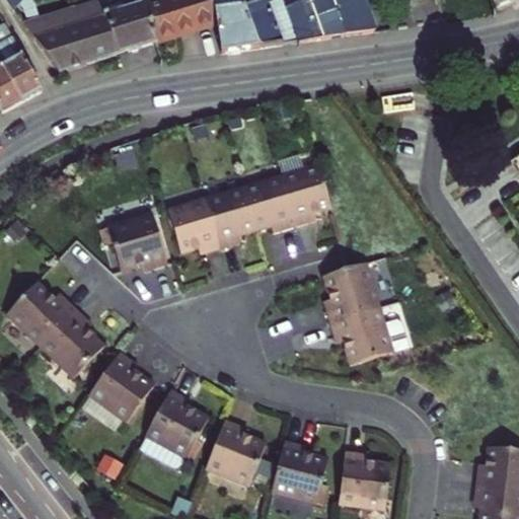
[(23,0),(18,6),(63,68),(161,41),(150,0),(147,0),(137,3),(136,0),(86,0),(53,9),(45,0),(23,0)]
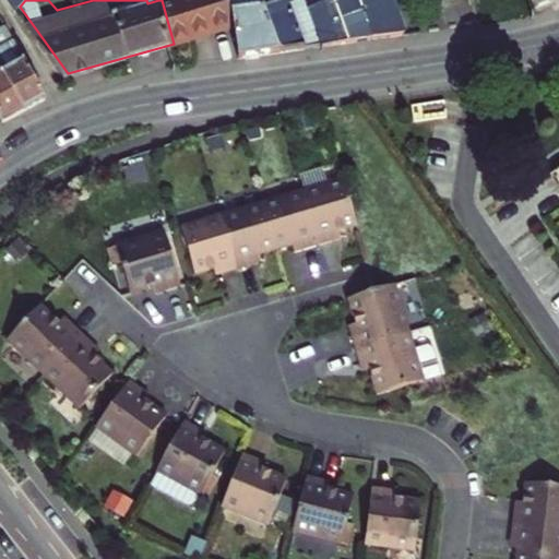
[(162,0),(174,44),(238,24),(236,10),(232,0),(162,0)]
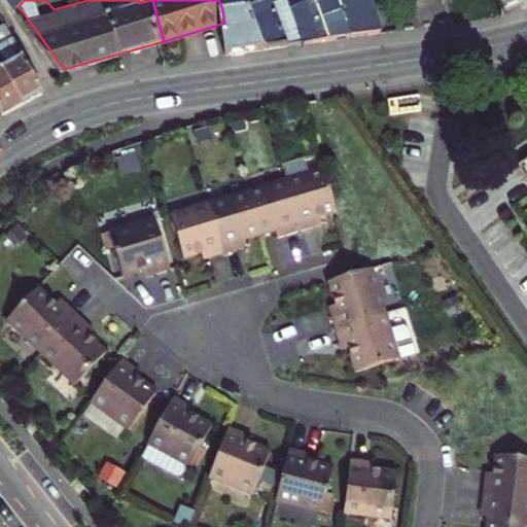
[(218,0),(222,9),(253,5),(251,0),(218,0)]
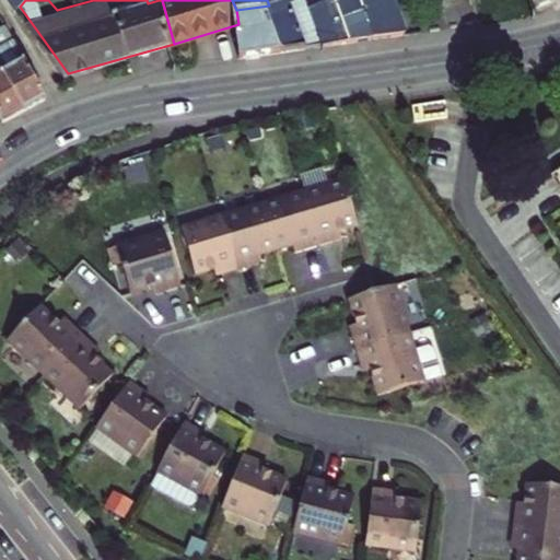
[(267,0),(269,6),(282,48),(324,42),(308,4),(306,0),(267,0)]
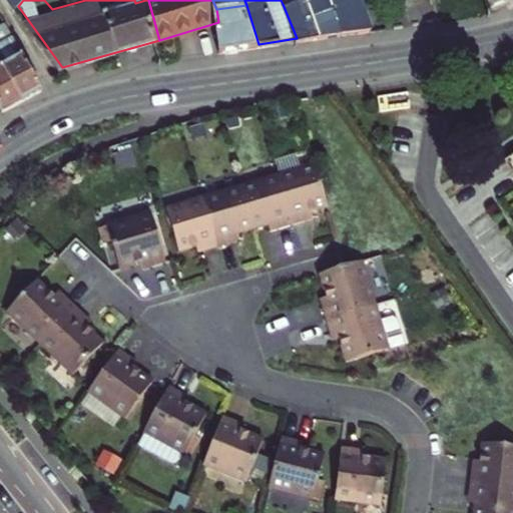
[(294,0),(283,4),(297,38),(374,24),(365,0),(294,0)]
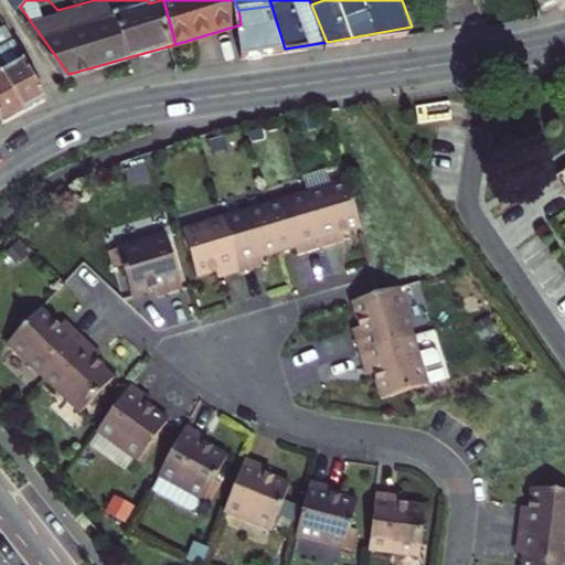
[(285,49),(272,6),(238,10),(241,24),(245,55),(285,49)]
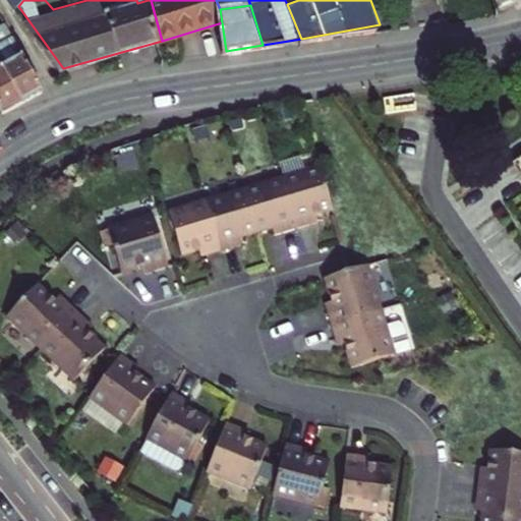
[(8,20),(0,23),(0,49),(25,99),(44,89),(8,20)]
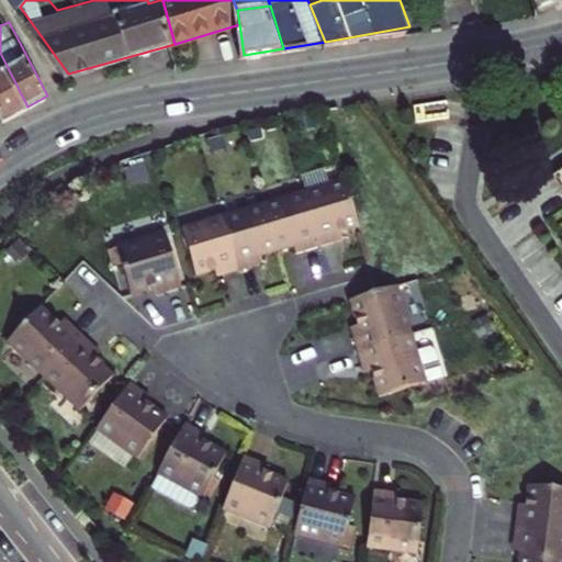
[(0,108),(6,120),(27,107),(0,53),(0,108)]
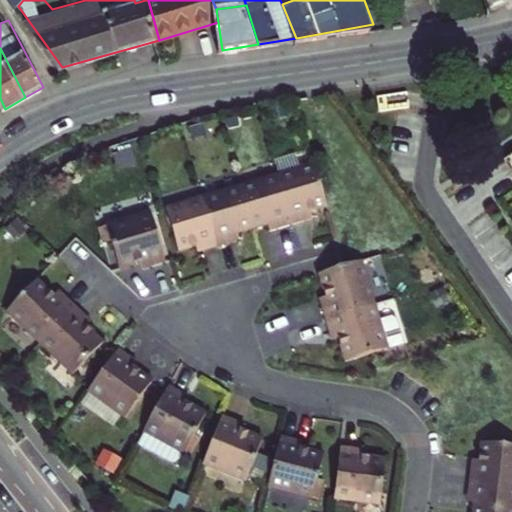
[(511,152),(501,160),(511,174),(511,152)]
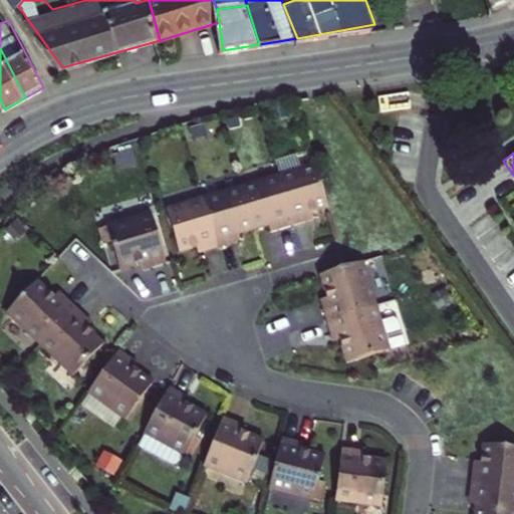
[(320,164),(282,175),(296,225),(312,220),(310,213),(332,207),(320,164)]
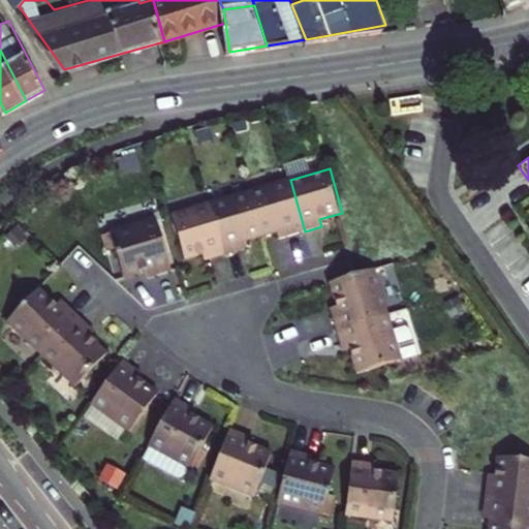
[(252,190),(265,235),(288,228),(290,235),(305,231),(290,180),(252,190)]
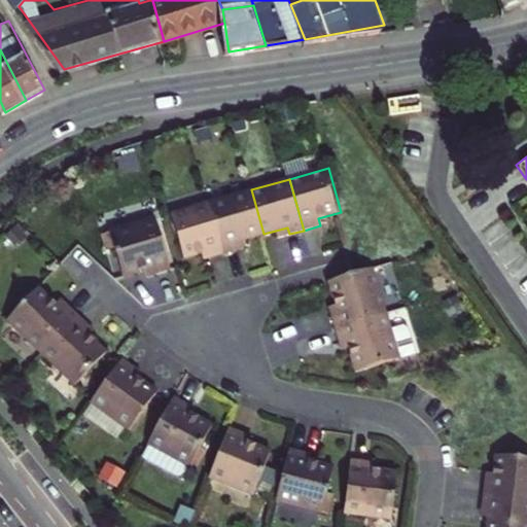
[(251,189),(213,201),(227,251),(244,247),(243,240),(264,234),(251,189)]
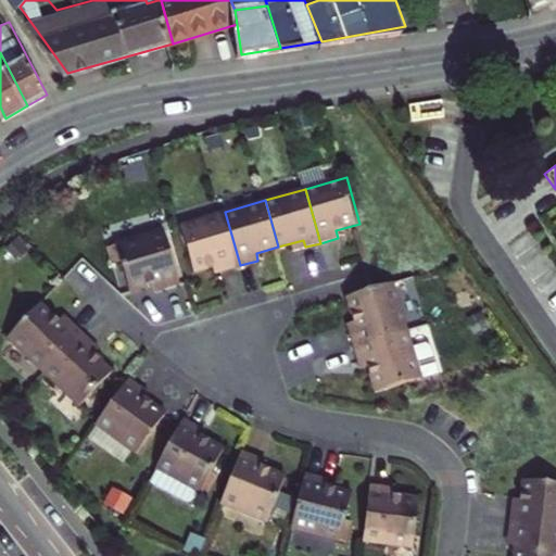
[(240,265),(225,212),(184,223),(197,268),(219,262),(222,270),(240,265)]
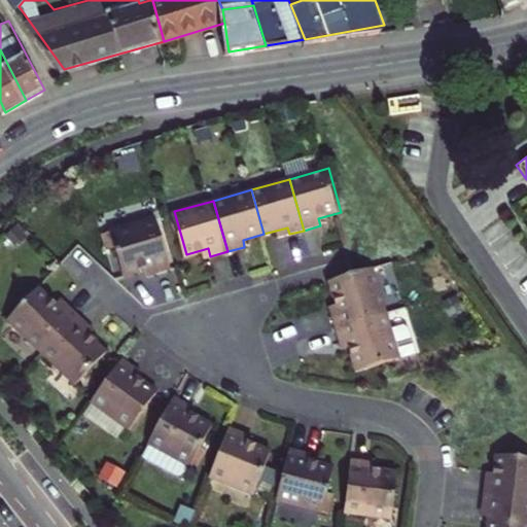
[(173,266),(159,215),(112,227),(126,274),(155,266),(156,270),(173,266)]
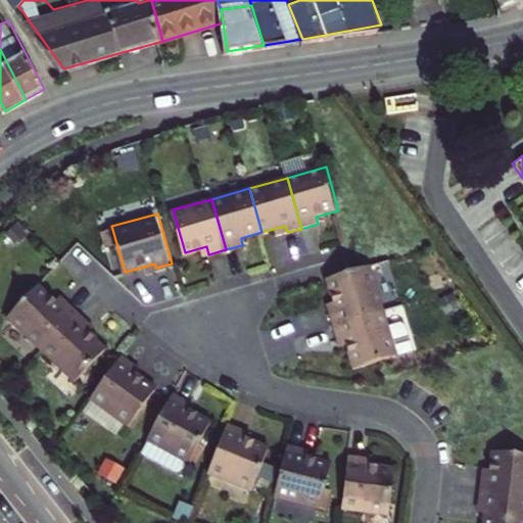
[(353,268),(311,279),(320,310),(313,312),(317,326),(369,312),(357,267),(353,268)]
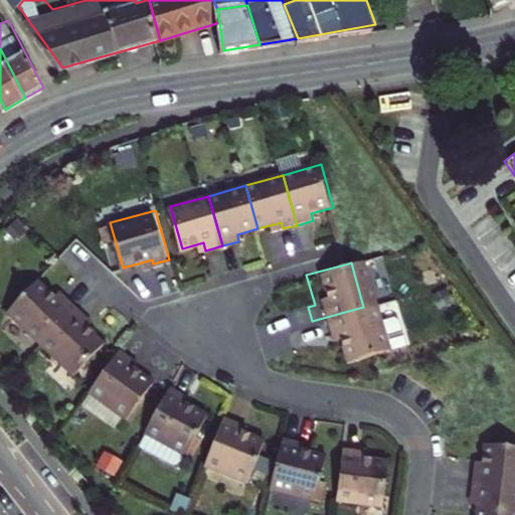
[(8,298),(40,331),(78,294),(67,283),(62,288),(42,267),(8,298)]
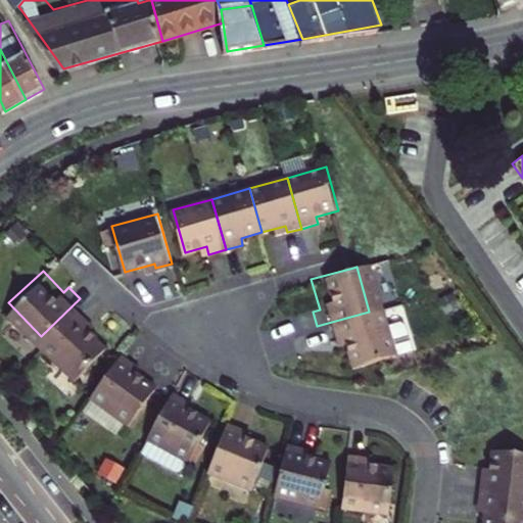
[(80,298),(41,336),(75,370),(108,336),(87,315),(91,311),(80,298)]
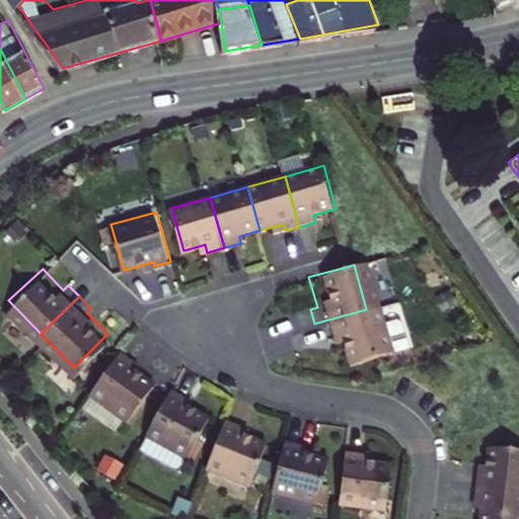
[(366,309),(314,323),(318,340),(324,338),(332,368),(378,356),(366,309)]
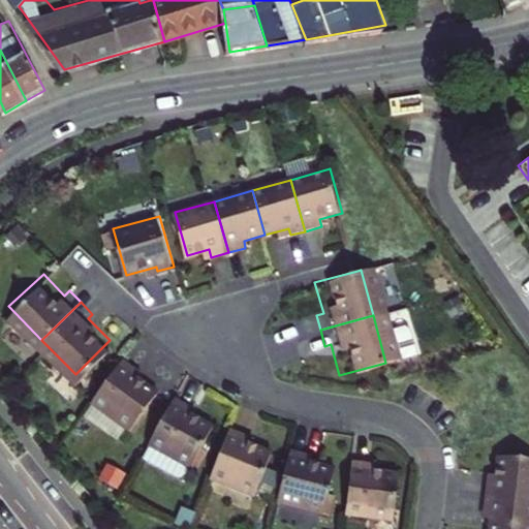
[(124,345),(91,387),(129,415),(157,378),(132,361),(136,354),(124,345)]
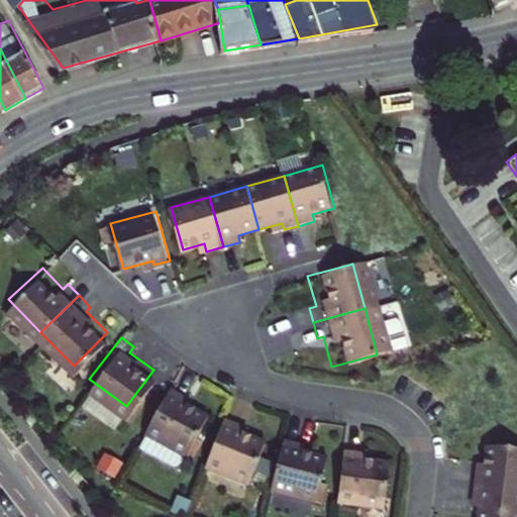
[(173,376),(145,421),(184,443),(186,444),(208,404),(183,390),(187,384),(173,376)]
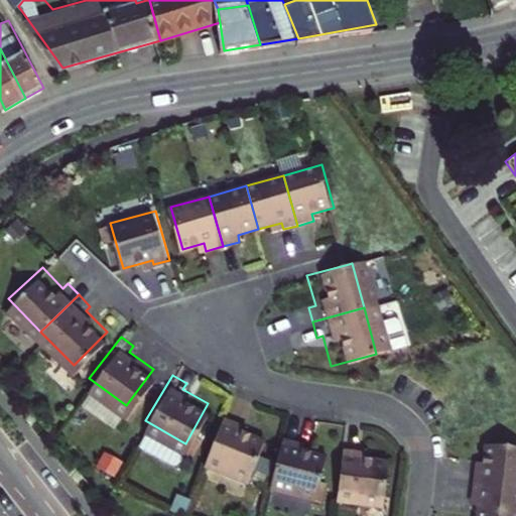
[(239,412),(224,405),(204,454),(248,472),(265,430),(237,418),(239,412)]
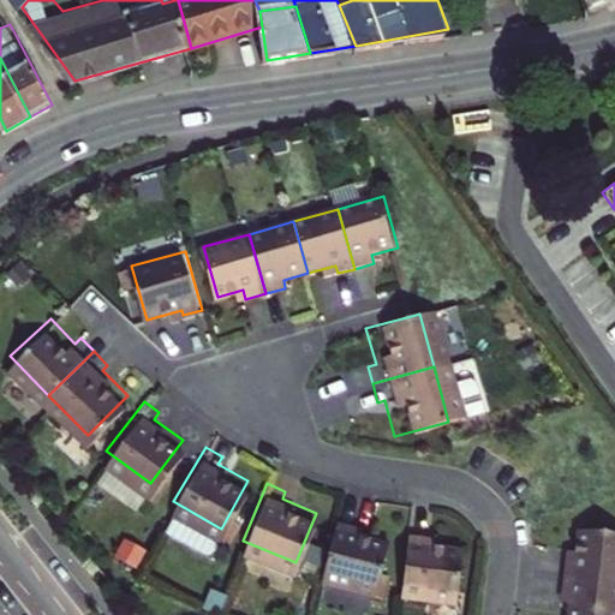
[(219,527),(173,501),(165,515),(203,539),(214,536),(219,527)]
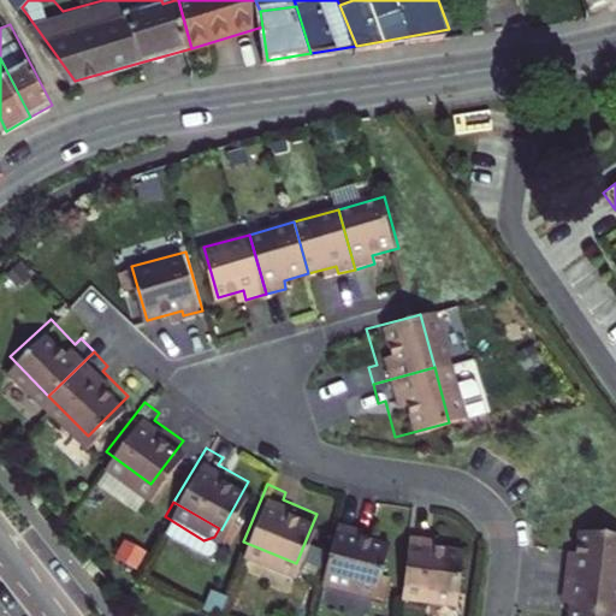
[(337,510),(320,569),(377,582),(389,532),(354,525),(356,514),(337,510)]
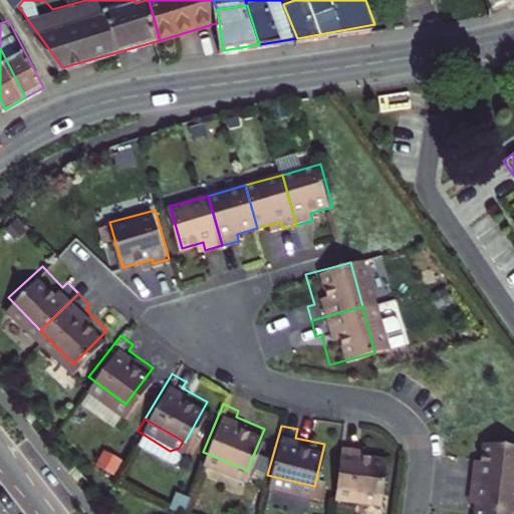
[(341,436),(333,487),(379,493),(386,449),(356,445),(357,438),(341,436)]
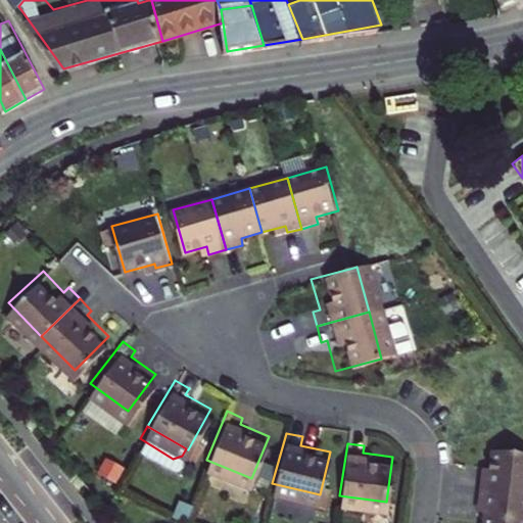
[(475,487),(522,494),(522,456),(487,450),(484,474),(477,473),(475,487)]
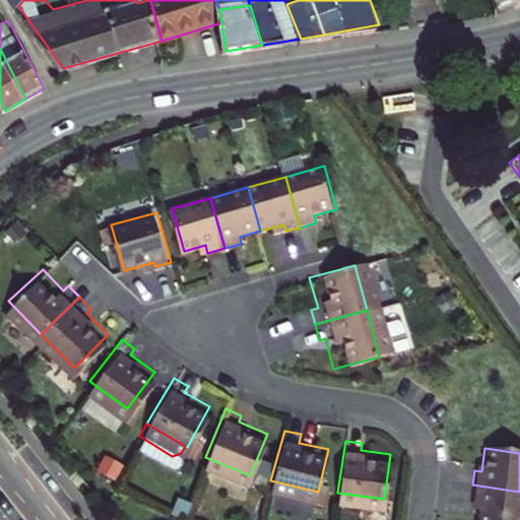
[(473,519),(519,519),(519,492),(472,484),(469,502),(476,503),(473,519)]
